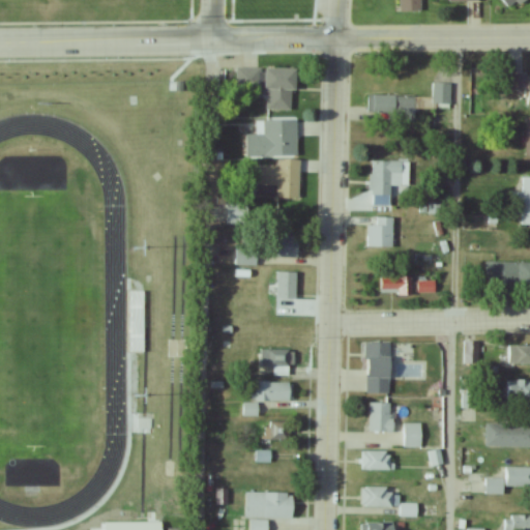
[(398,0),(399,11),(421,11),(420,0),(398,0)]
